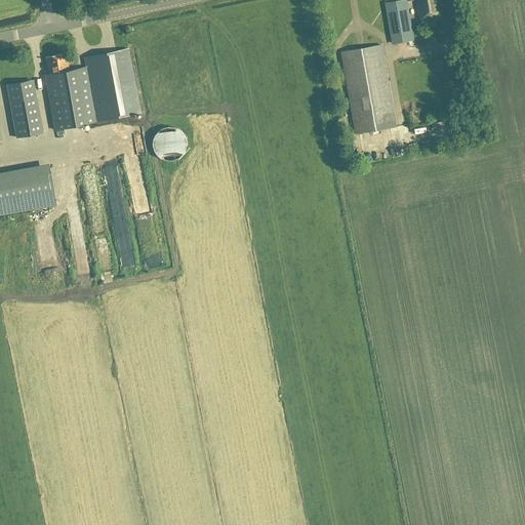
[(403,0),(386,3),(393,43),(413,40),(405,0),(403,0)]
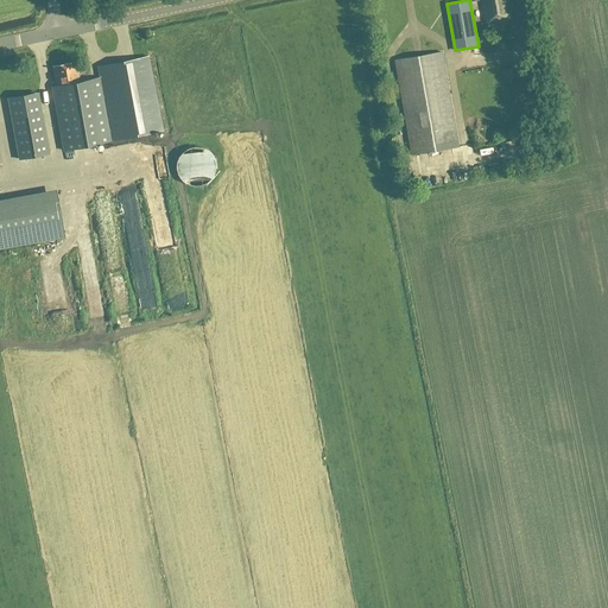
[(512,19),(508,0),(482,0),(486,24),(512,19)]
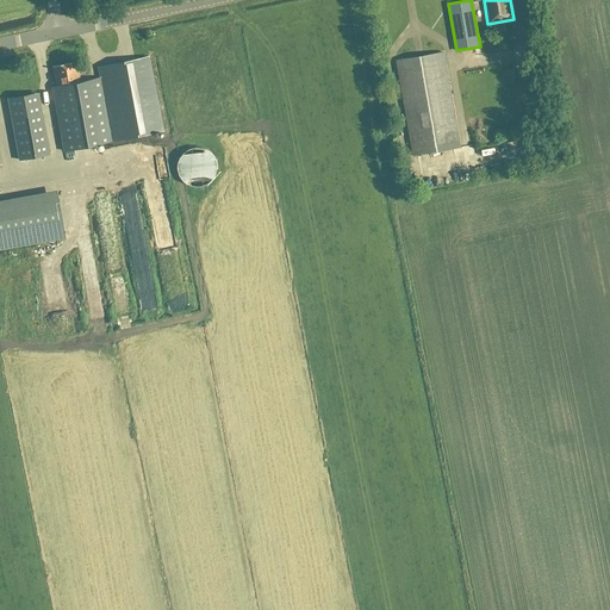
[(460,147),(443,53),(396,61),(412,155),(460,147)]
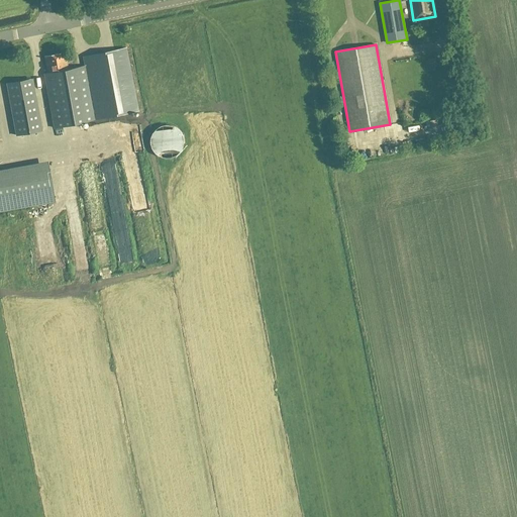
[(44,58),(58,127),(137,112),(126,48),(84,57),(85,67),(68,70),(65,54),(44,58)]
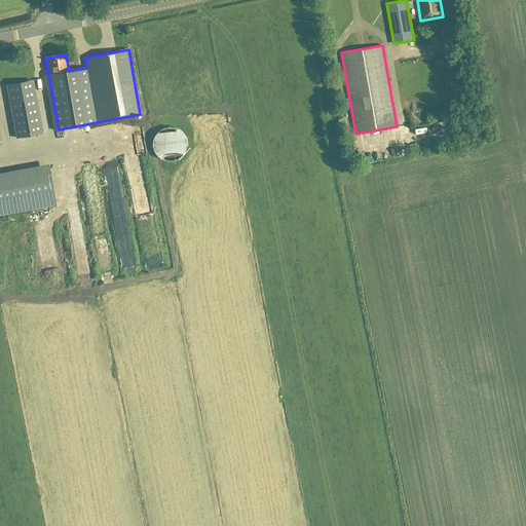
[(16,139),(42,134),(33,81),(6,85),(16,139)]
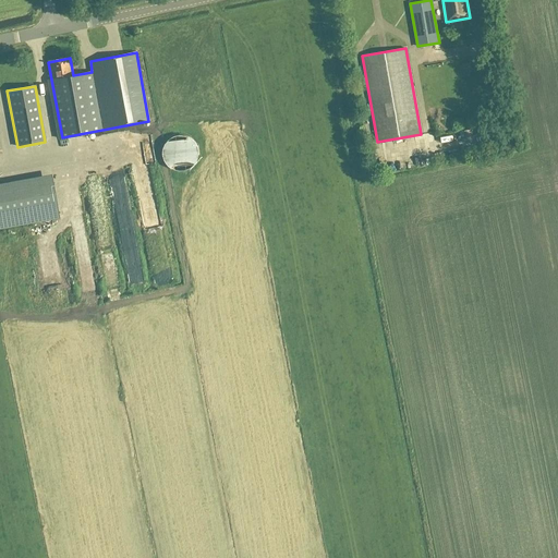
[(169,167),(171,169),(174,170),(179,171),(182,171),(185,170),(189,169),(192,167),(194,165),(196,162),(197,159),(198,156),(198,152),(197,148),(196,144),(194,142),(192,140),(190,137),(186,136),(184,135),(179,135),(177,136),(173,137),(169,140),(167,142),(165,144),(164,147),(162,150),(162,154),(164,158),(165,161),(166,164),(169,167)]
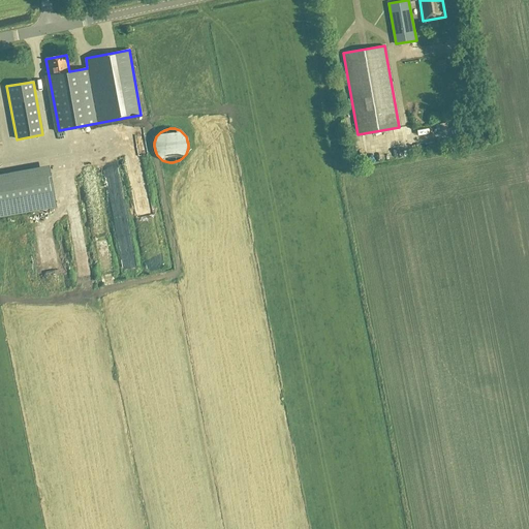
[(11,157),(13,178),(30,177),(31,186),(42,185),(42,179),(45,179),(47,190),(62,189),(62,193),(71,192),(66,151),(11,157)]
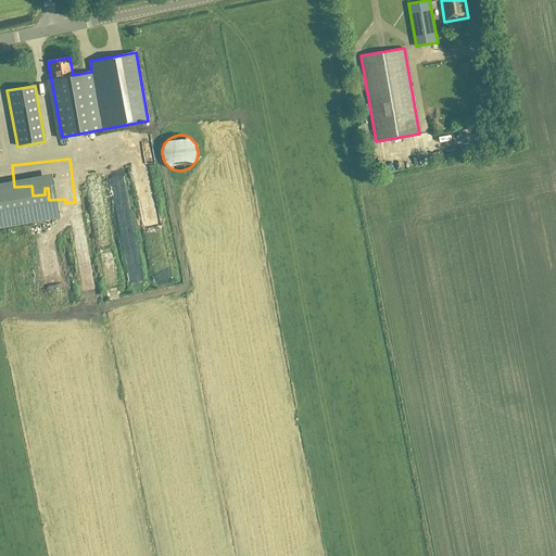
[(144,201),(148,218),(160,216),(156,199),(144,201)]
